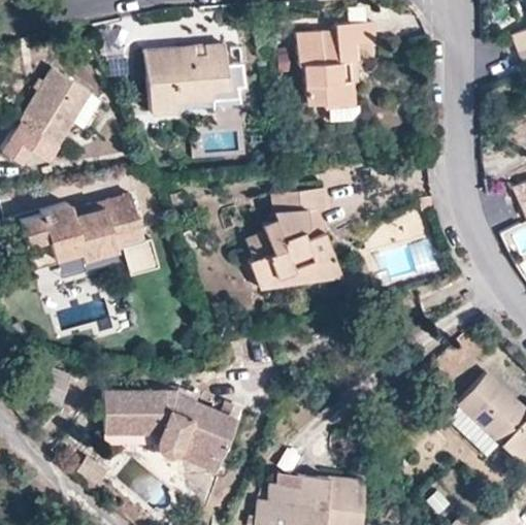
[(525,23),(512,28),(520,47),(525,44),(525,23)]
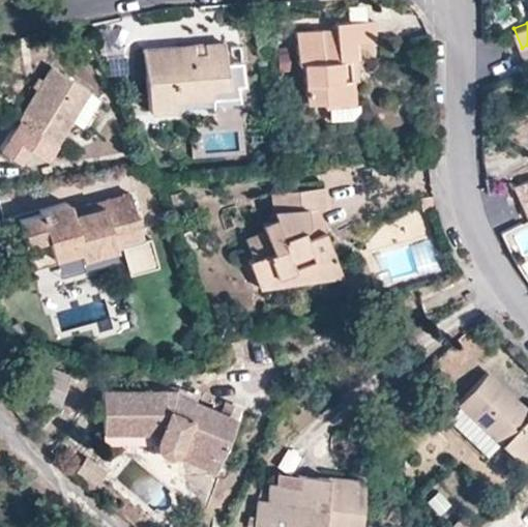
[(377,44),(376,26),(340,27),(340,34),(303,35),(304,67),(308,70),(310,106),(327,105),(327,110),(331,110),(356,109),(355,84),(354,63),(369,62),(369,45),(377,44)]
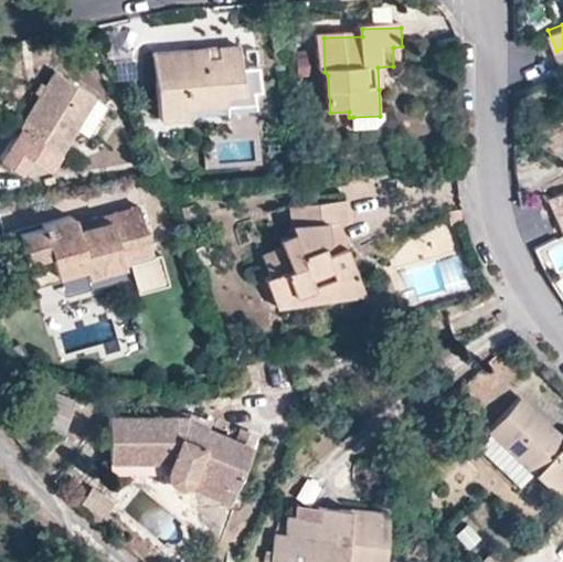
[(160,126),(189,122),(189,109),(227,104),(227,97),(254,94),(266,92),(261,65),(247,66),(242,45),(222,46),(222,57),(205,60),(204,49),(156,53),(160,126)]
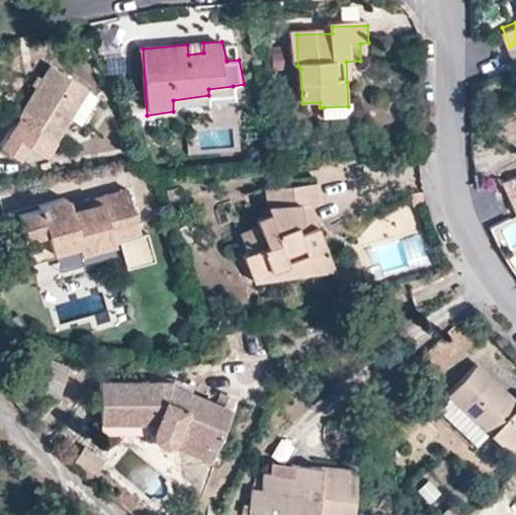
[(203,43),(187,45),(188,55),(203,53),(203,43)]
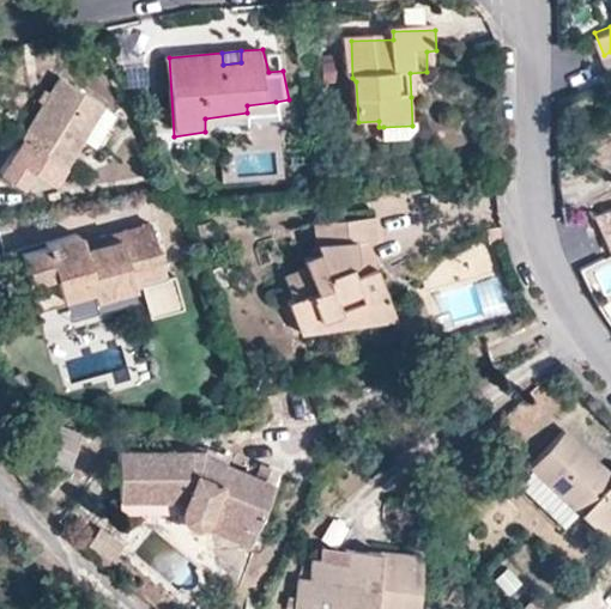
[(325,67),(326,86),(340,85),(339,66),(325,67)]
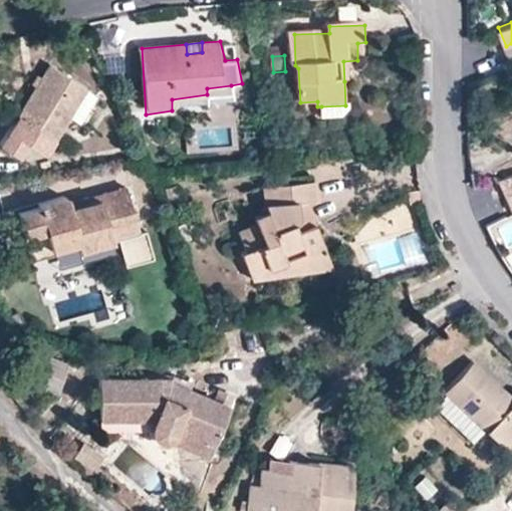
[(358,80),(357,60),(343,61),(344,81),(358,80)]
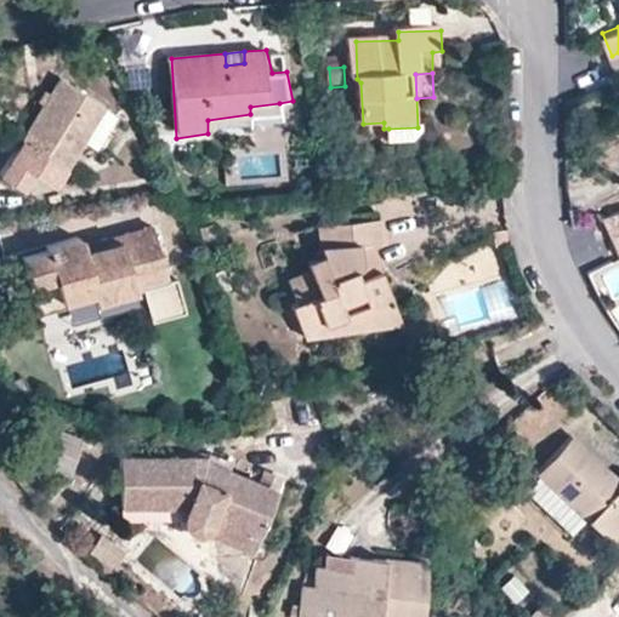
[(83,140),(106,104),(60,76),(0,171),(0,176),(24,192),(37,172),(55,184),(83,140)]
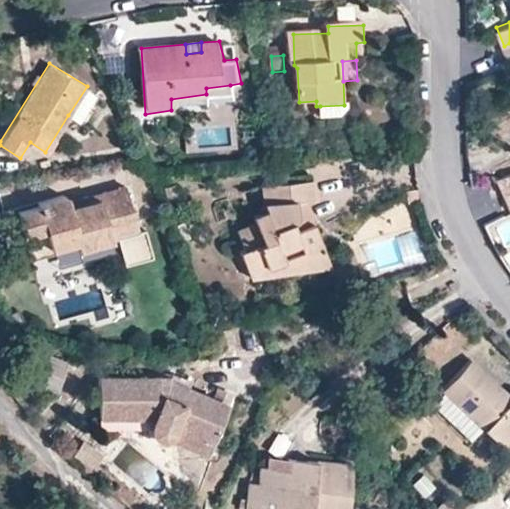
[(171,99),(171,110),(173,110),(208,104),(208,98),(230,97),(230,85),(206,88),(206,94),(171,99)]
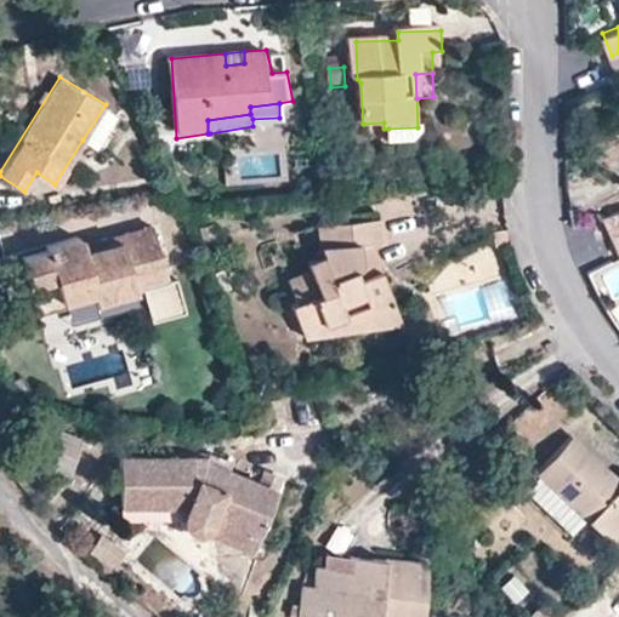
[(118,113),(106,104),(83,140),(96,148),(118,113)]
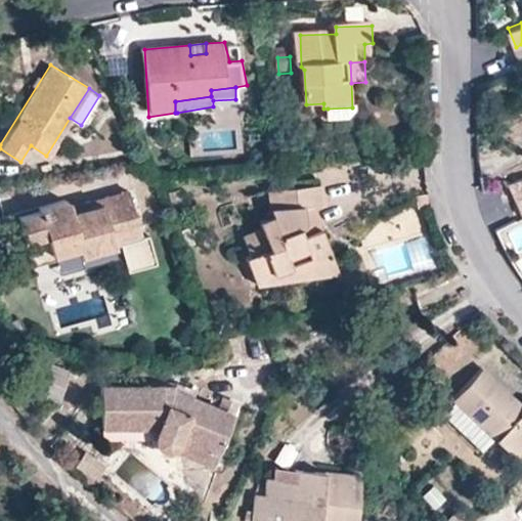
[(356,106),(352,107),(328,109),(329,122),(348,122),(357,113),(356,106)]
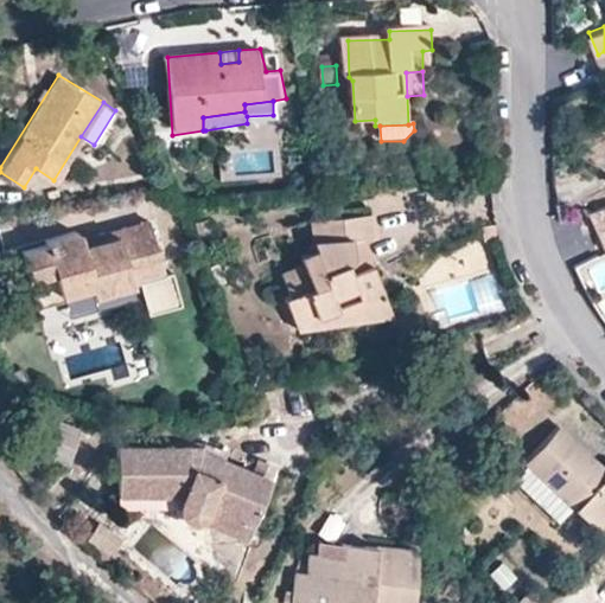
[(604,206),(591,212),(599,231),(604,229),(604,206)]
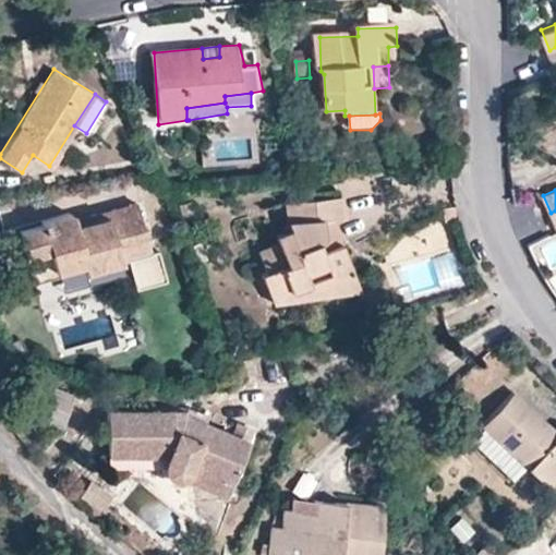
[(444,215),(460,213),(457,198),(443,200),(444,215)]
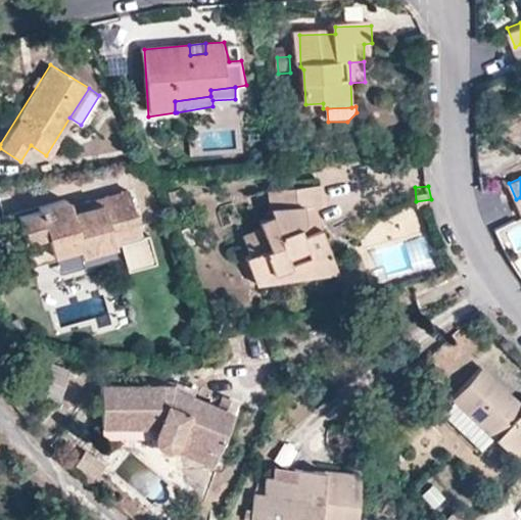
[(131,187),(101,198),(105,208),(134,198),(131,187)]
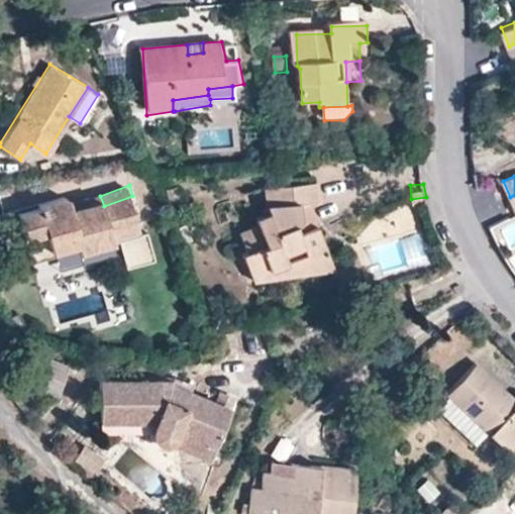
[(246,260),(248,277),(299,267),(302,271),(312,269),(311,263),(331,259),(323,237),(312,240),(304,209),(314,207),(323,204),(319,187),(268,196),(271,218),(255,222),(259,235),(246,238),(251,259),(246,260)]
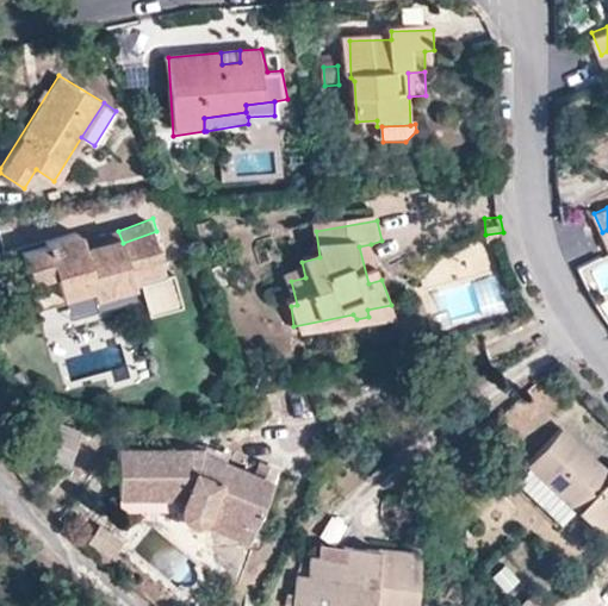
[(123,243),(118,231),(100,229),(62,244),(64,249),(41,258),(50,288),(72,280),(80,298),(105,289),(116,317),(140,310),(134,292),(153,287),(173,277),(156,231),(123,243)]
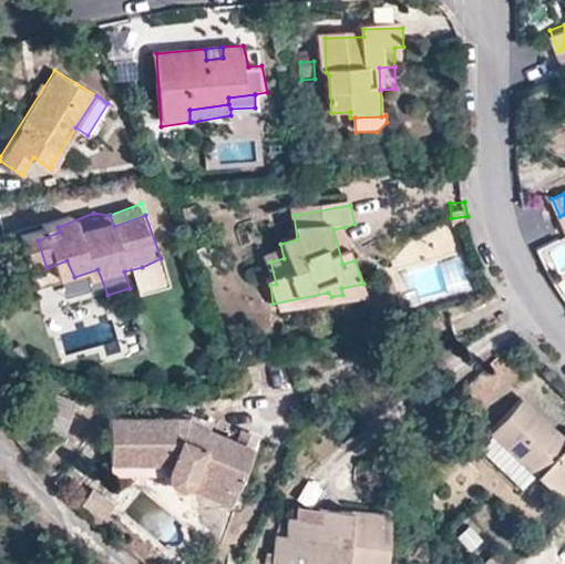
[(355,260),(345,227),(334,229),(342,264),(355,260)]
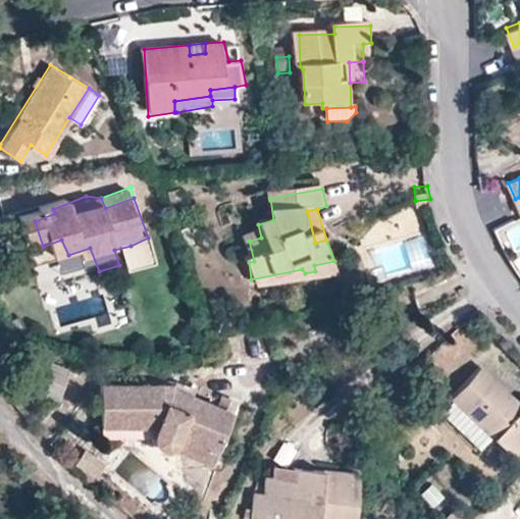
[(114,250),(119,265),(132,261),(131,246),(114,250)]
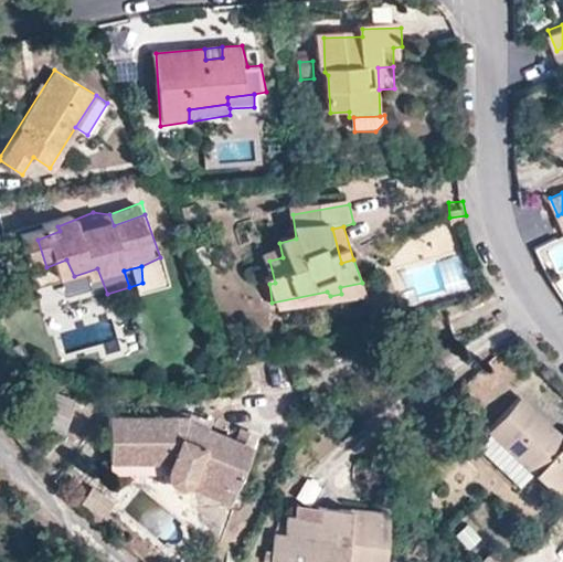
[(327,292),(272,303),(276,319),(367,300),(362,283),(340,287),(341,294),(330,296),(327,292)]
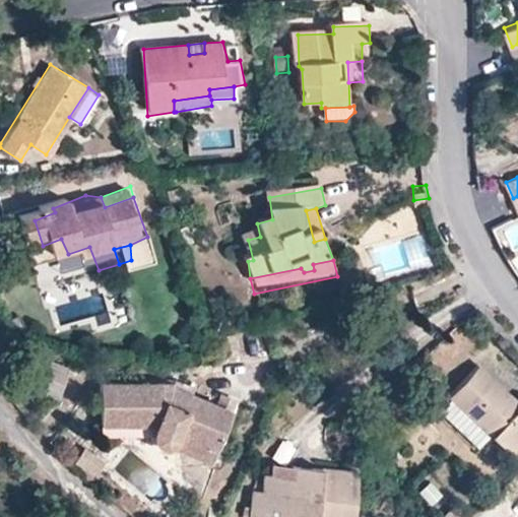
[(455,395),(492,431),(514,452),(517,448),(517,403),(480,369),(455,395)]
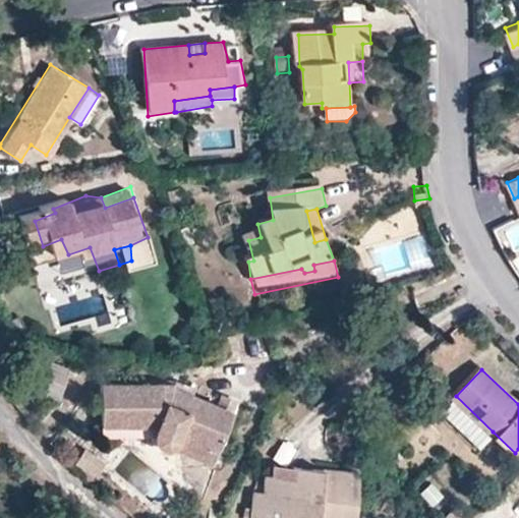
[(161,440),(174,447),(182,435),(218,450),(232,410),(173,389),(171,381),(101,386),(104,428),(161,423),(161,440)]
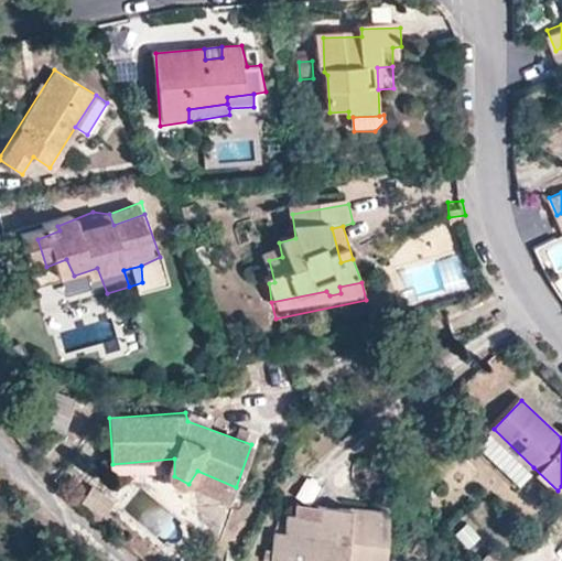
[(521,481),(533,467),(494,429),(481,443),(521,481)]
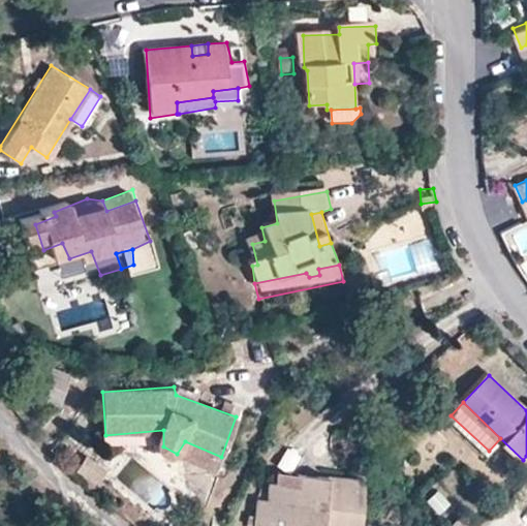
[(185,441),(177,454),(215,469),(221,457),(185,441)]
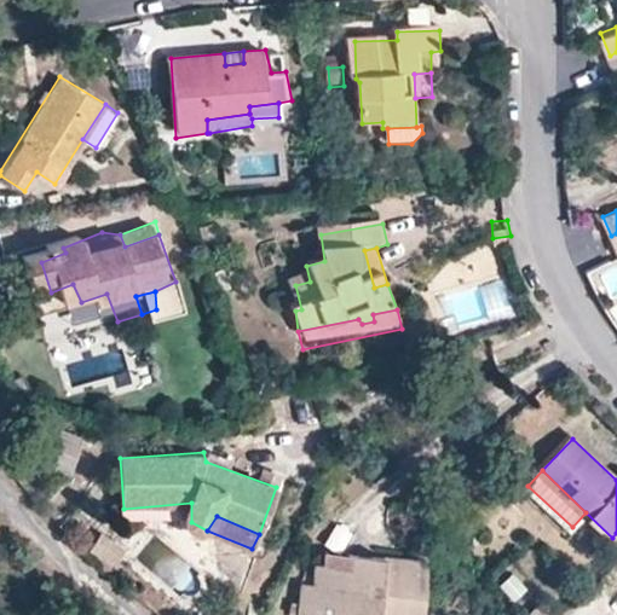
[(99,529),(88,549),(114,563),(125,544),(99,529)]
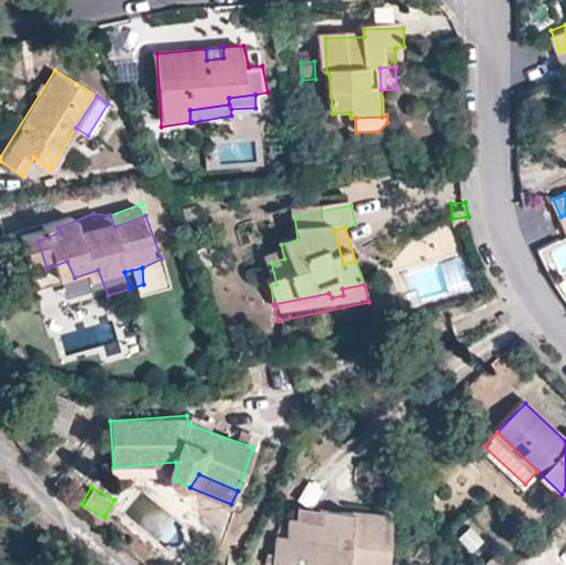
[(391,564),(396,508),(327,503),(325,516),(310,515),(286,513),(285,531),(282,564),(391,564)]
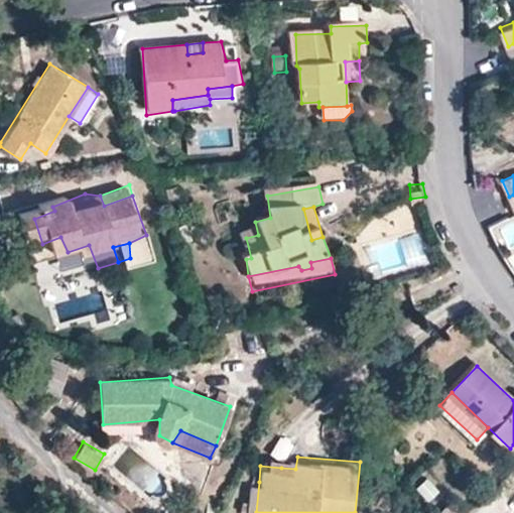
[(295,469),(297,457),(280,457),(281,468),(295,469)]
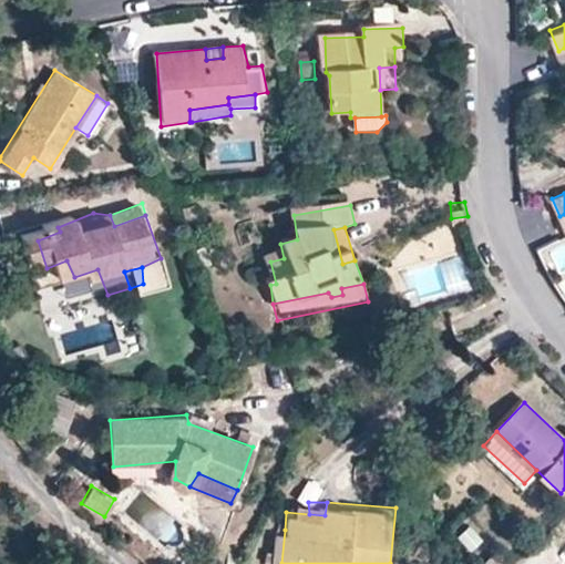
[(456,534),(468,553),(484,543),(473,524),(456,534)]
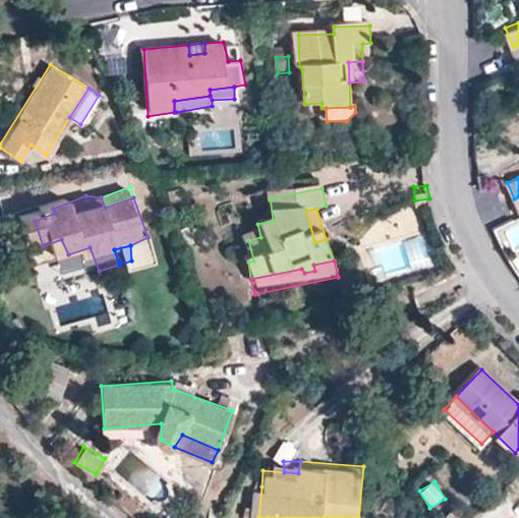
[(258,517),(262,486),(245,486),(243,517),(258,517)]
